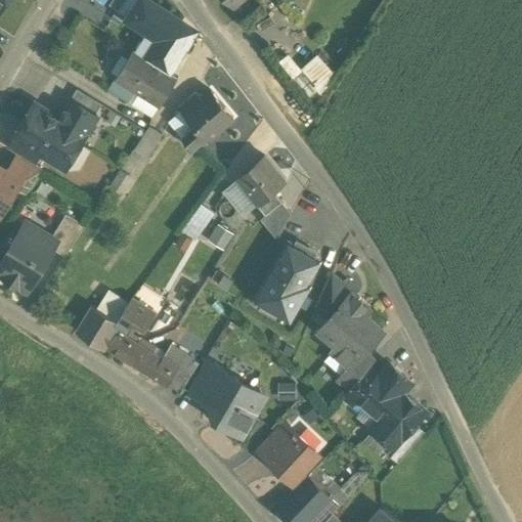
[(125,0),(117,14),(127,20),(139,0),(125,0)]
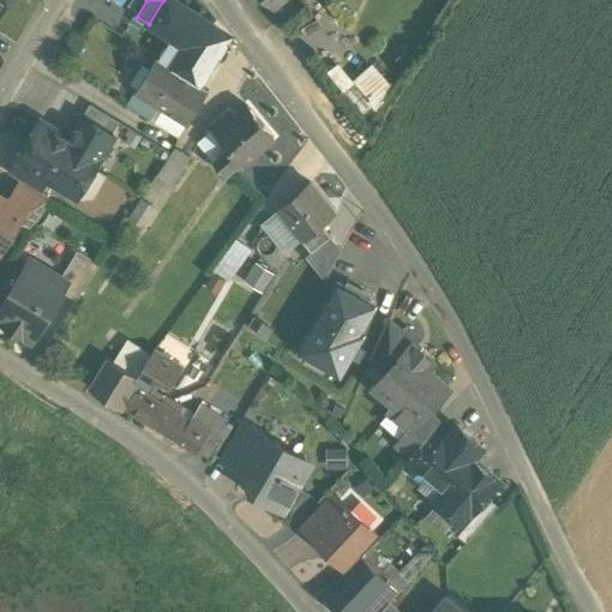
[(184,47),(169,71),(197,88),(223,46),(208,36),(213,28),(167,0),(163,0),(149,24),(184,47)]
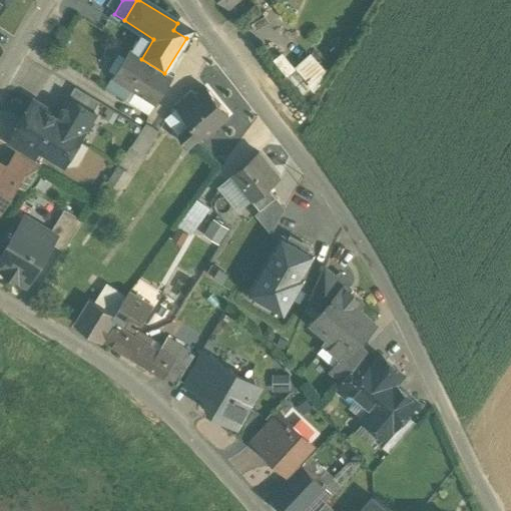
[(217,0),(228,11),(239,0),(217,0)]
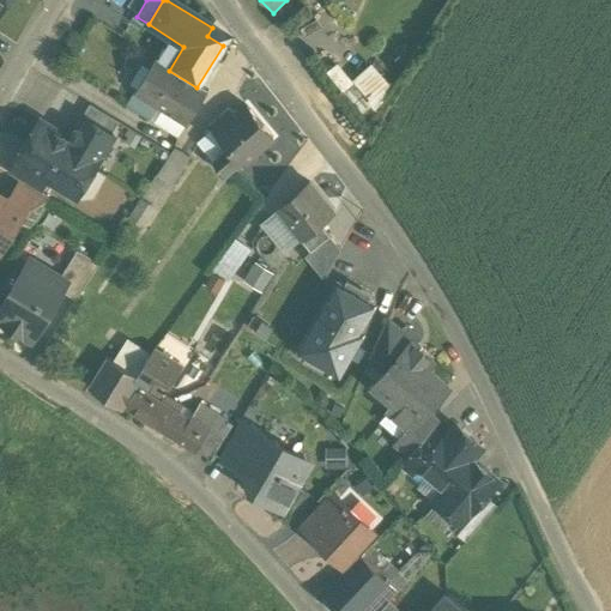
[(191,84),(176,74),(169,71),(155,61),(147,73),(137,91),(134,96),(155,108),(156,108),(174,120),(186,126),(205,94),(197,88),(191,84)]
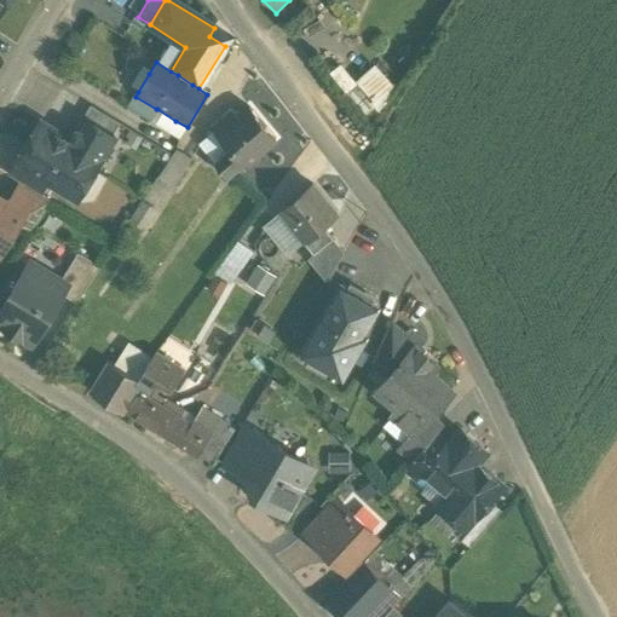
[(378,85),(363,68),(349,81),(363,98),(378,85)]
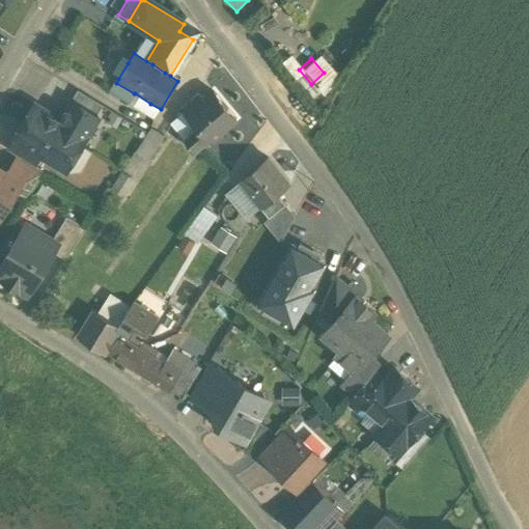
[(118,79),(128,63),(120,59),(111,75),(118,79)]
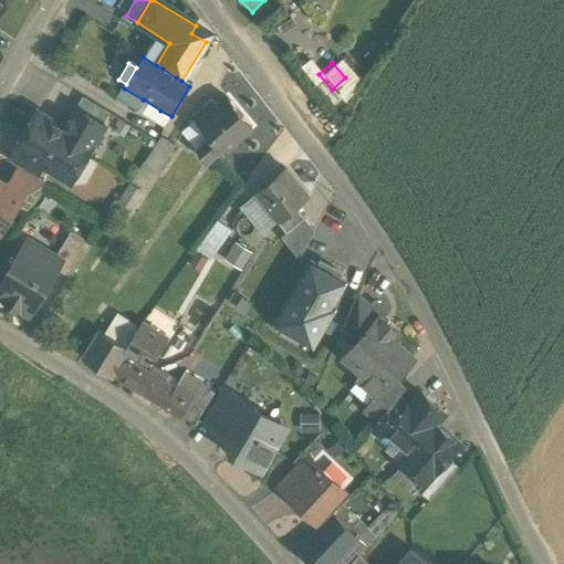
[(143,100),(124,89),(117,101),(136,112),(144,100),(143,100)]
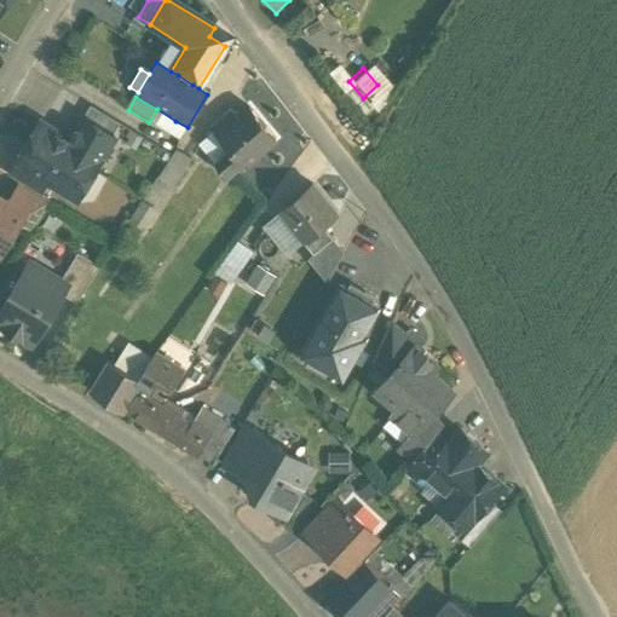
[(117,126),(88,108),(81,120),(110,138),(117,126)]
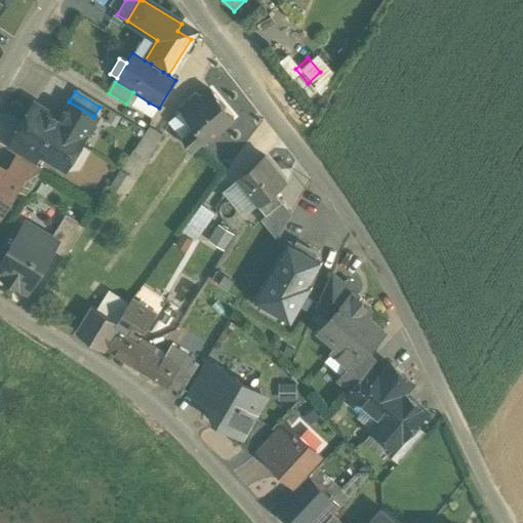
[(209,93),(198,104),(193,97),(177,111),(180,114),(194,129),(204,142),(205,143),(232,120),(209,93)]
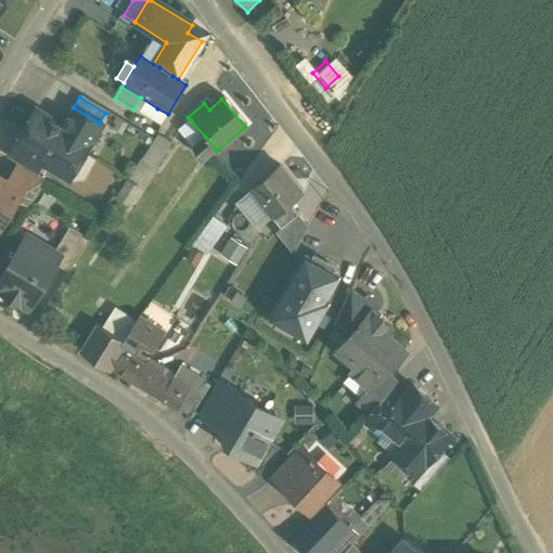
[(72,107),(60,127),(34,112),(12,146),(12,148),(41,165),(42,165),(47,157),(72,172),(101,125),(99,124),(73,107),(72,107)]
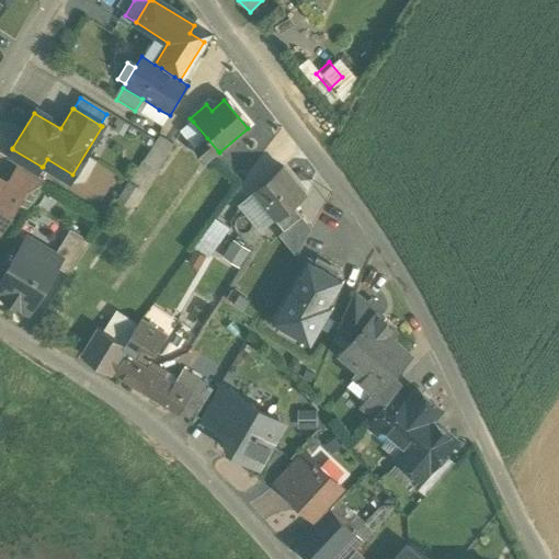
[(170,115),(159,110),(150,124),(161,130),(170,115)]
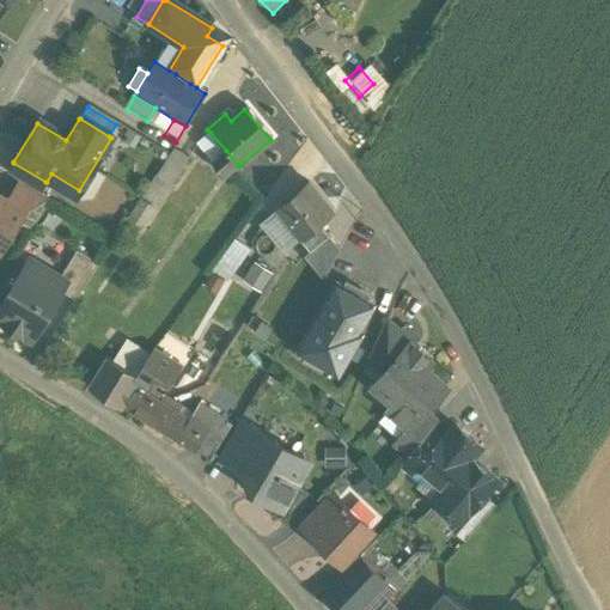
[(226,151),(211,133),(195,145),(197,148),(212,164),(226,151)]
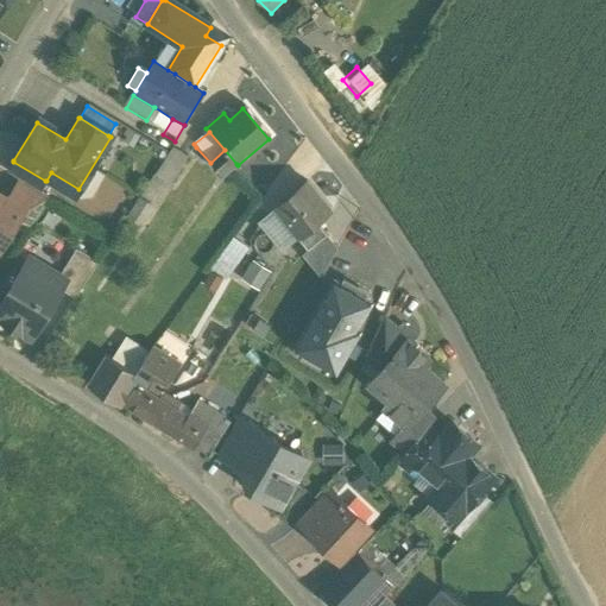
[(169,150),(152,177),(166,185),(169,187),(185,161),(169,150)]
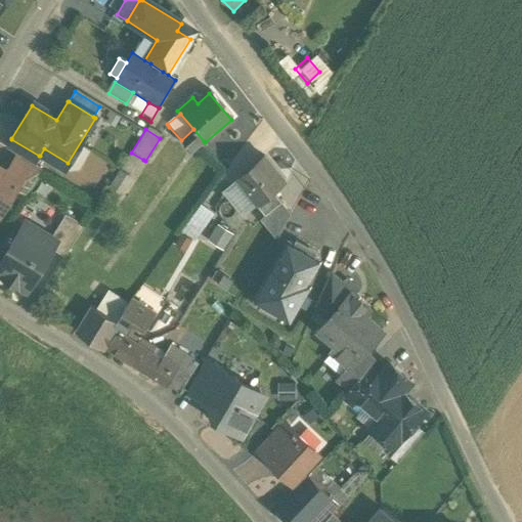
[(193,129),(181,140),(191,153),(204,141),(193,129)]
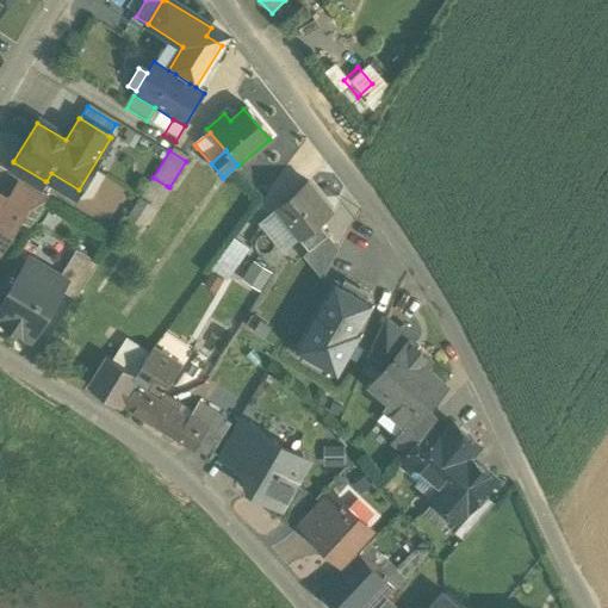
[(45,181),(13,162),(6,174),(19,182),(38,194),(45,181)]
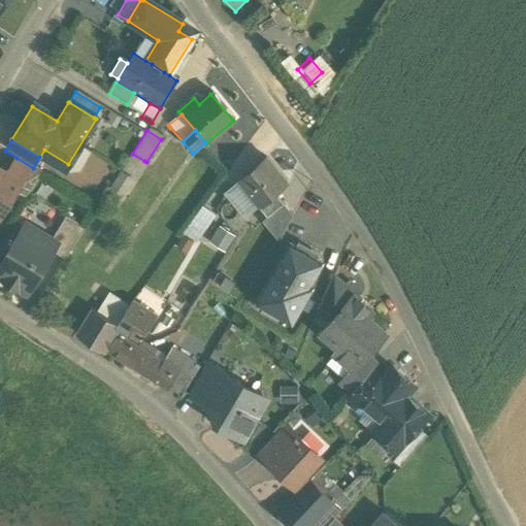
[(144,161),(132,154),(119,174),(125,178),(130,170),(136,174),(144,161)]
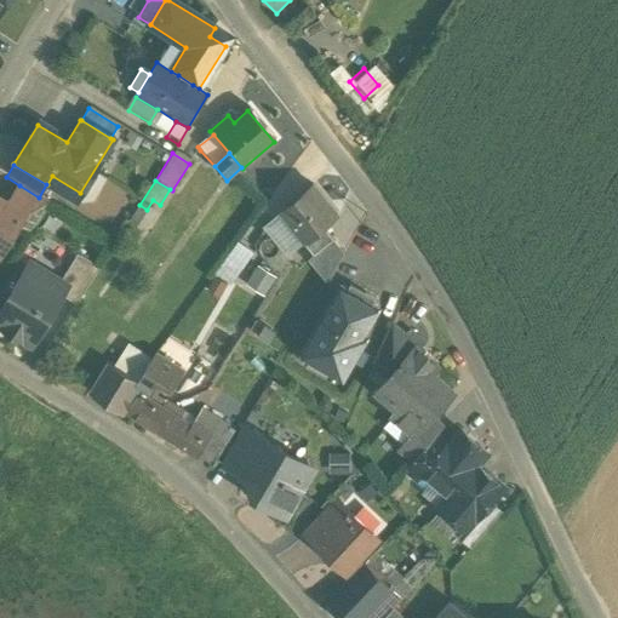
[(39,198),(19,186),(7,206),(9,207),(22,216),(19,222),(18,223),(30,230),(47,202),(39,198)]
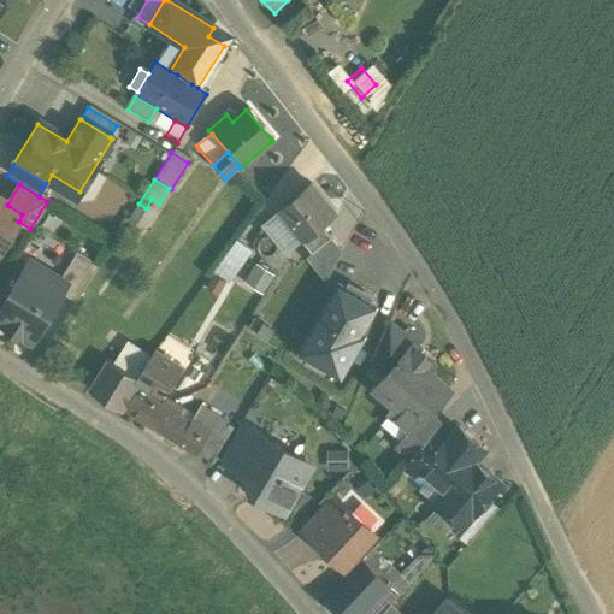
[(308,188),(278,214),(279,216),(302,243),(303,244),(322,230),(335,218),(308,188)]
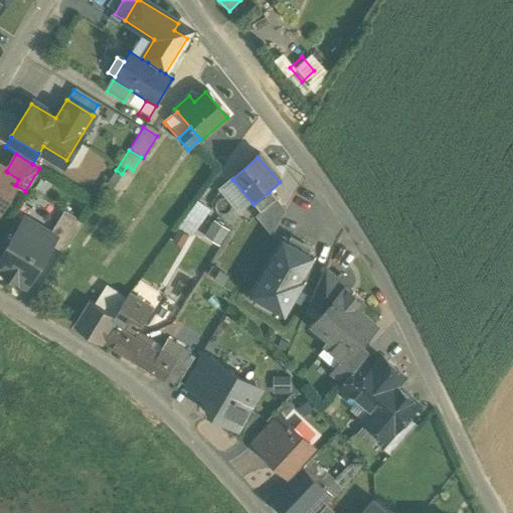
[(6,171),(0,167),(0,211),(15,185),(16,184),(18,179),(7,172),(6,171)]
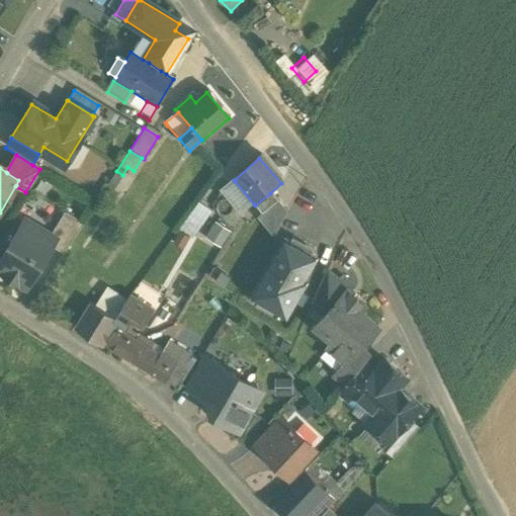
[(129,182),(115,173),(105,187),(119,196),(129,182)]
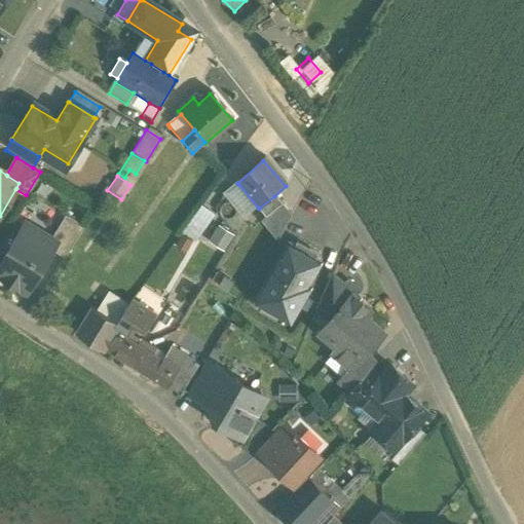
[(258,208),(238,184),(224,195),(244,219),(258,208)]
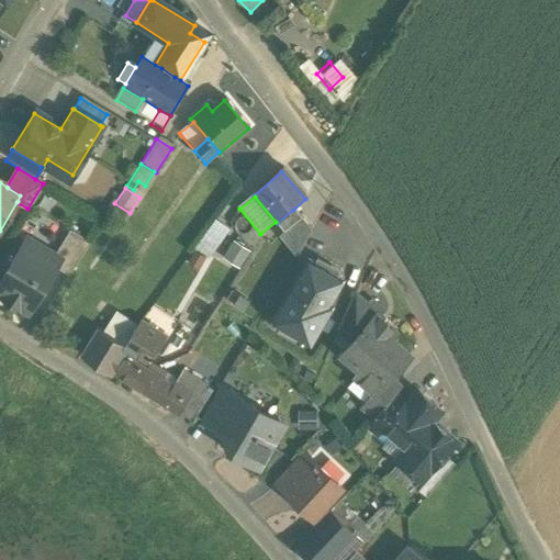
[(293,210),(277,223),(287,234),(281,239),(295,256),(310,230),(293,210)]
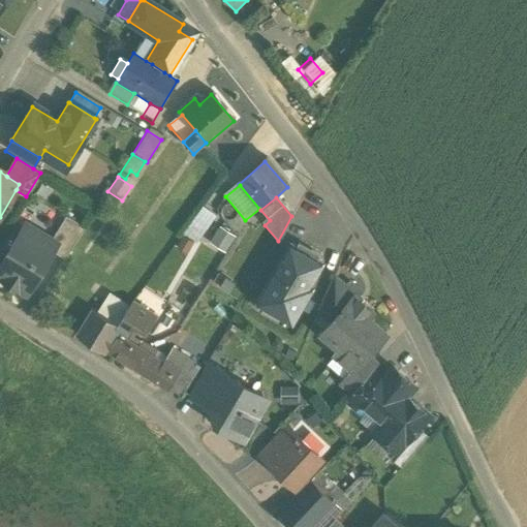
[(199,243),(212,214),(198,208),(186,237),(199,243)]
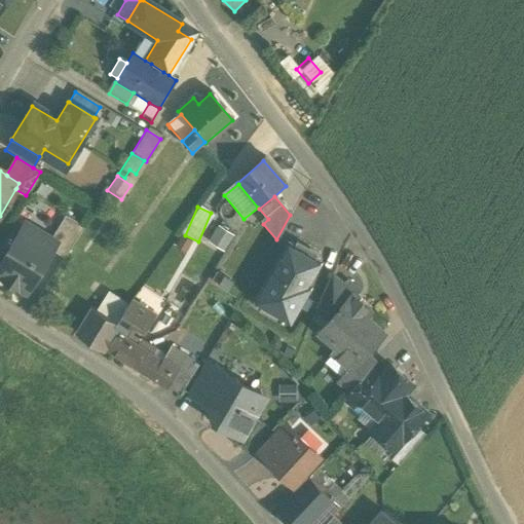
[(83,228),(65,217),(49,239),(57,244),(51,252),(63,259),(83,228)]
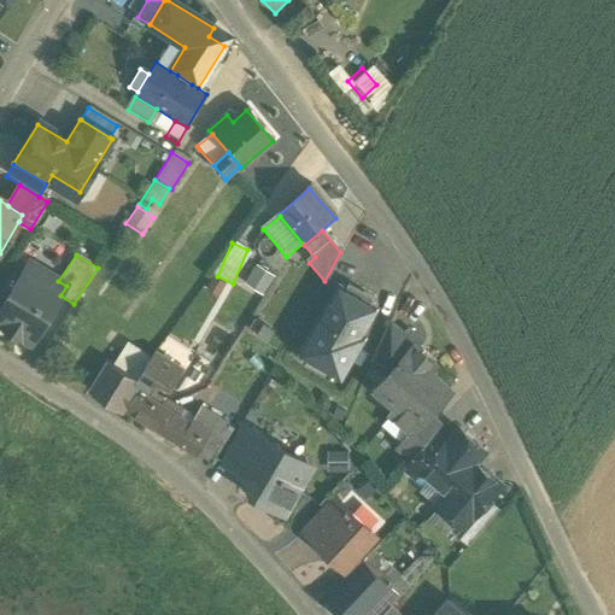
[(58,281),(28,263),(0,308),(0,322),(31,343),(60,296),(66,286),(58,281)]
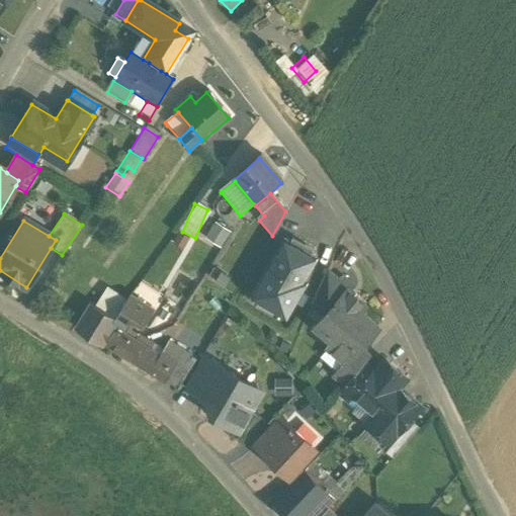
[(216,224),(206,237),(221,247),(230,233),(216,224)]
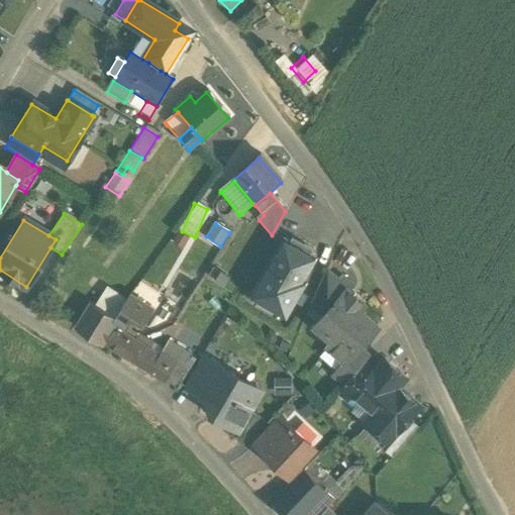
[(313,259),(282,241),(249,297),(284,316),(298,292),(297,291),(302,283),(300,282),(313,259)]
